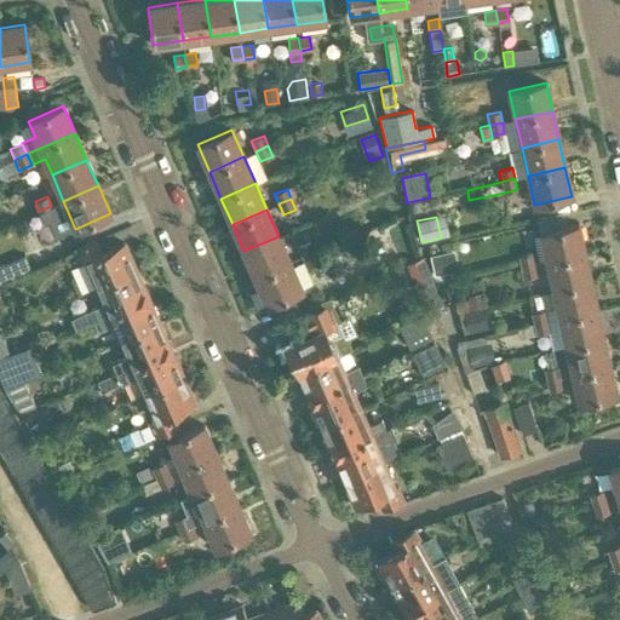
[(540,233),(547,262),(584,253),(578,224),(540,233)]
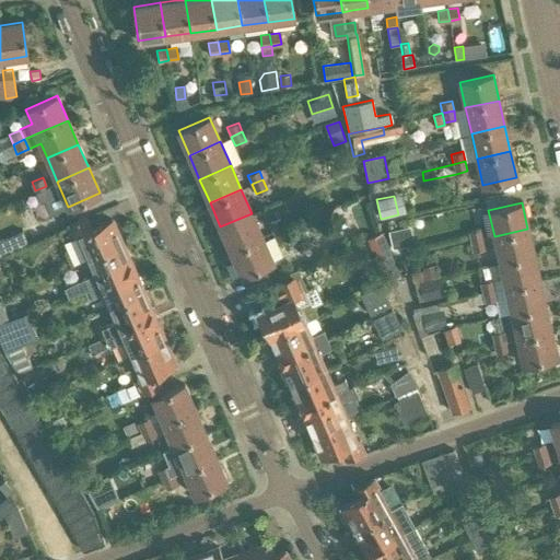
[(220,226),(231,251),(263,236),(252,213),(220,226)]
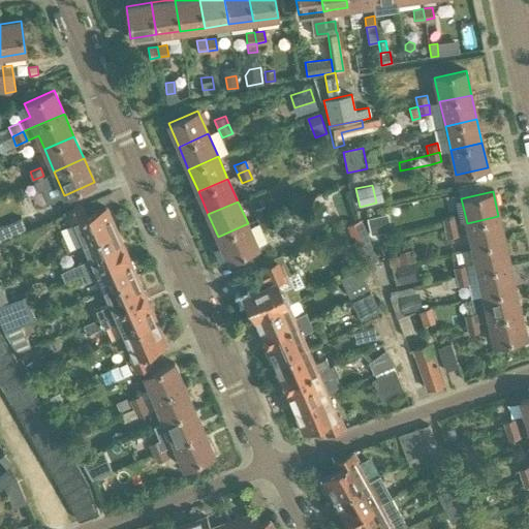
[(73,223),(83,245),(116,231),(105,207),(86,215),(81,205),(64,212),(69,224),(73,223)]
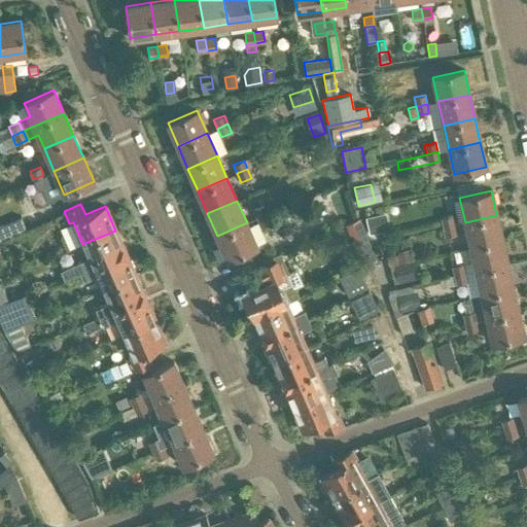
[(252,209),(256,218),(267,214),(264,205),(252,209)]
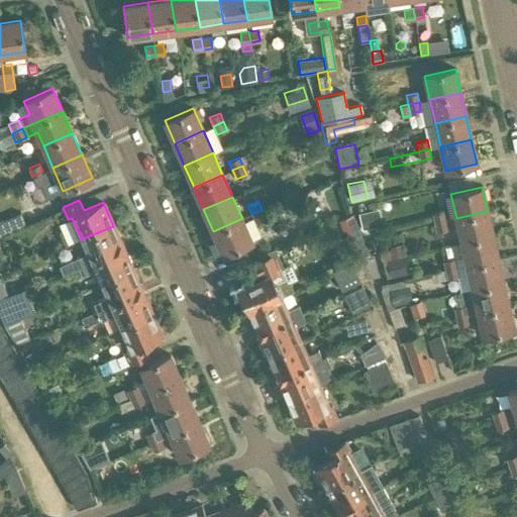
[(276,215),(290,209),(287,202),(272,207),(276,215)]
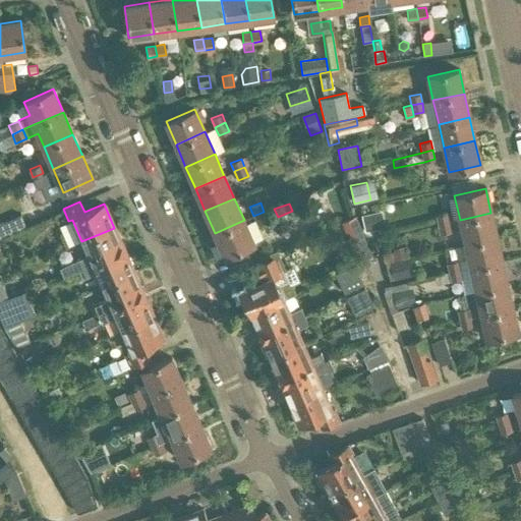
[(268,220),(264,212),(253,216),(257,224),(268,220)]
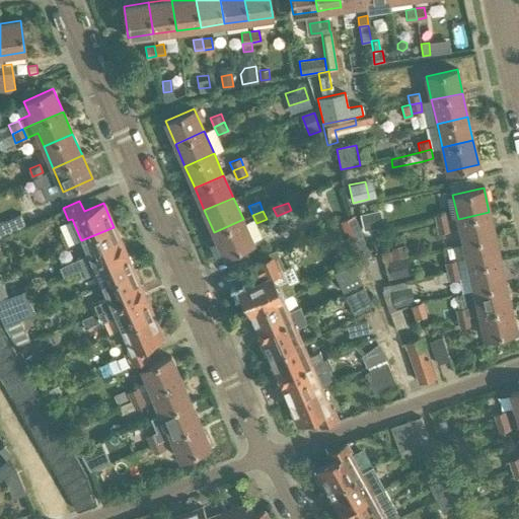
[(376,227),(373,212),(361,214),(364,230),(376,227)]
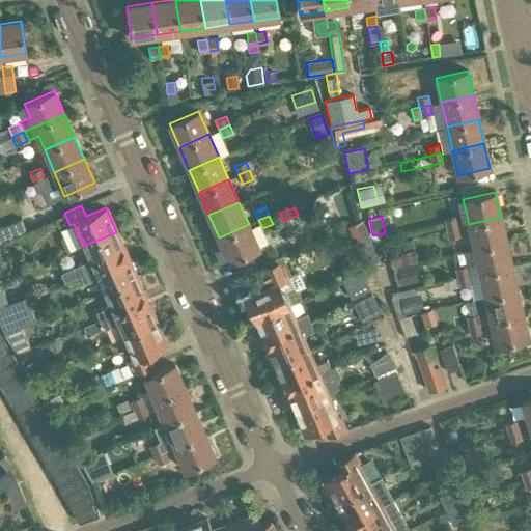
[(444,219),(446,229),(457,226),(455,217),(444,219)]
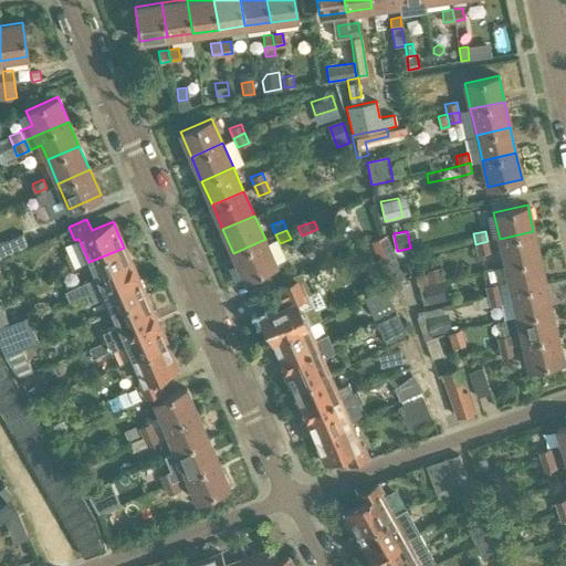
[(538,257),(533,231),(500,239),(505,264),(538,257)]
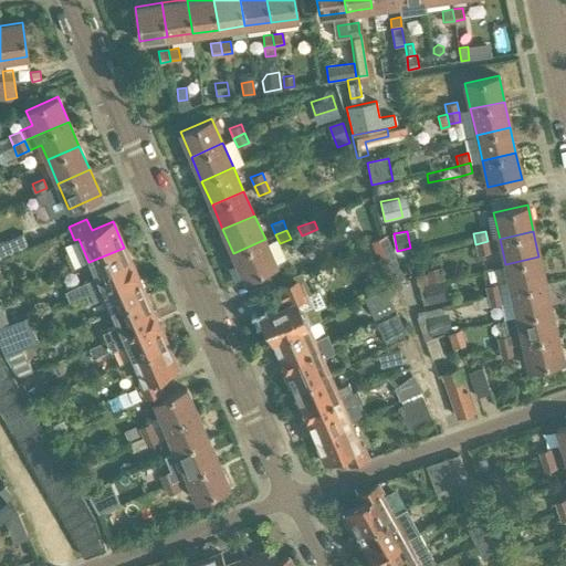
[(22,233),(0,242),(0,257),(28,245),(22,233)]
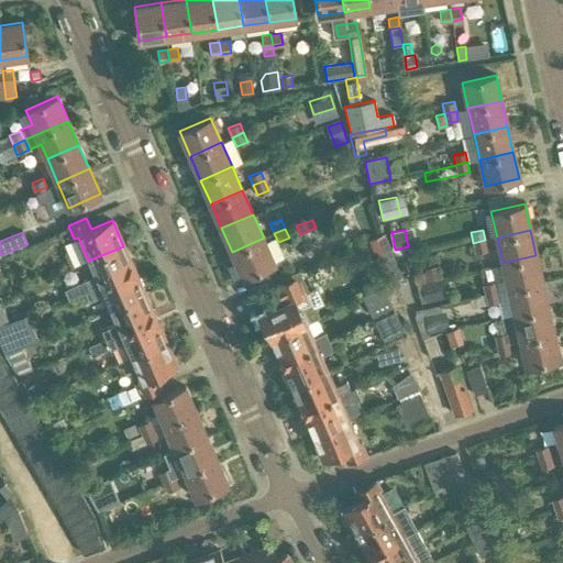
[(373,251),(376,250),(387,245),(383,234),(368,241),(373,251)]
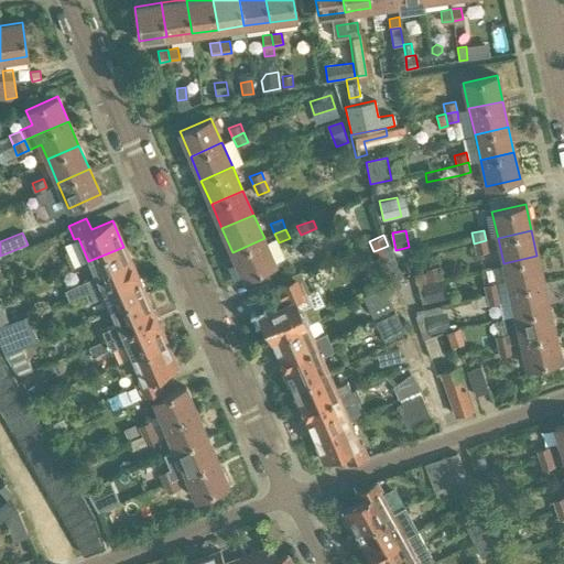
[(264,238),(232,252),(243,278),(274,263),(264,238)]
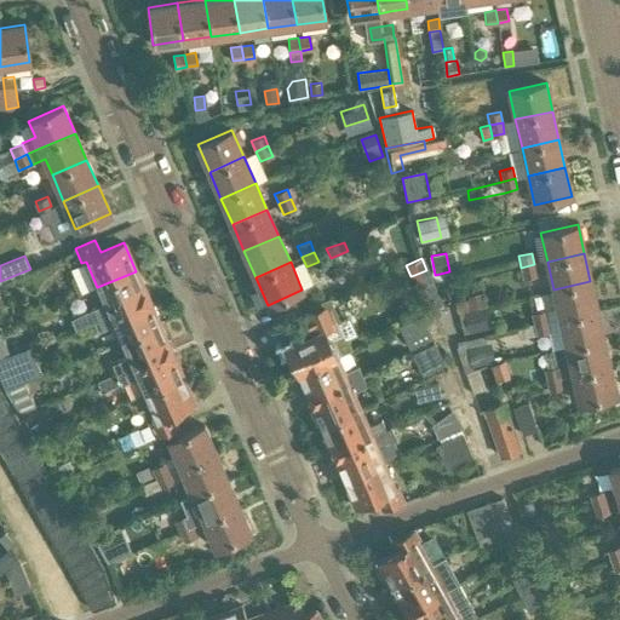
[(537,275),(534,264),(521,268),(523,279),(537,275)]
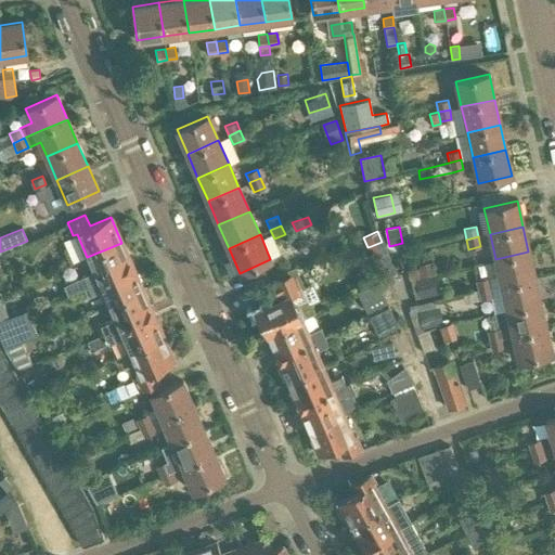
[(76,262),(81,276),(64,284),(67,294),(82,287),(82,286),(131,266),(121,243),(87,257),(76,262)]
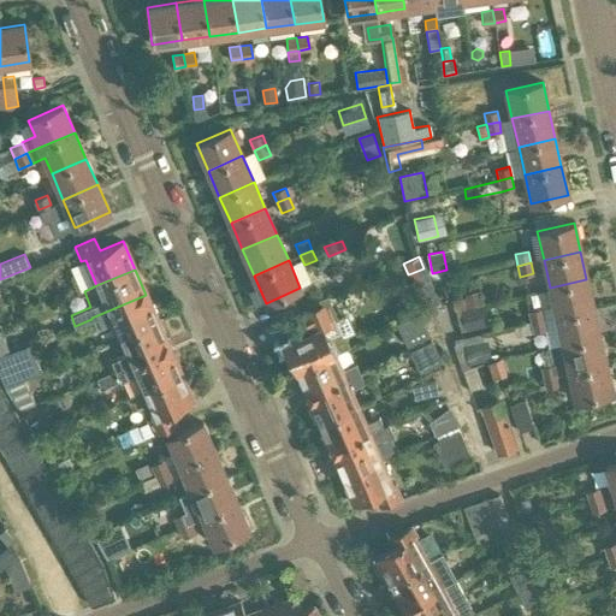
[(550,288),(554,306),(556,315),(593,308),(586,279),(550,288)]
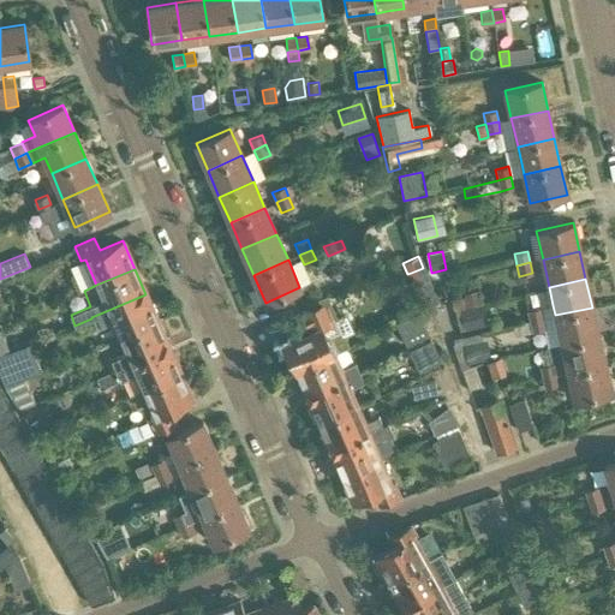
[(431,285),(418,290),(427,309),(439,304),(431,285)]
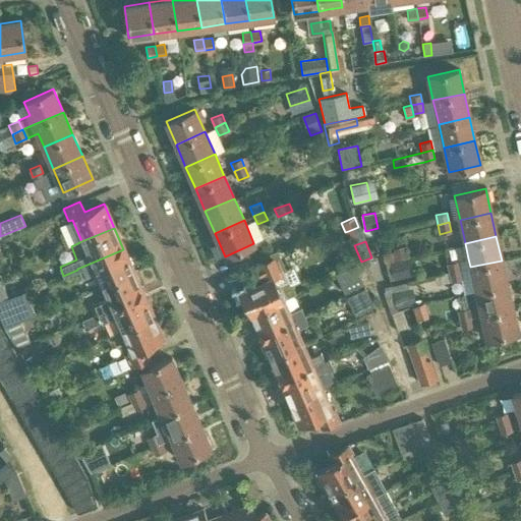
[(395,249),(397,257),(408,255),(406,244),(395,246),(395,249)]
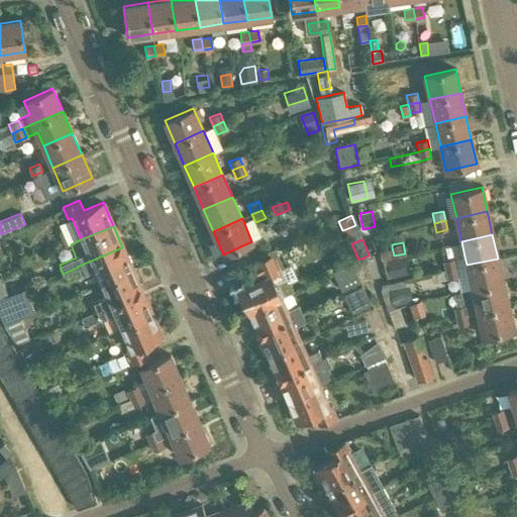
[(88,289),(100,283),(132,270),(122,247),(77,267),(77,268),(88,289)]
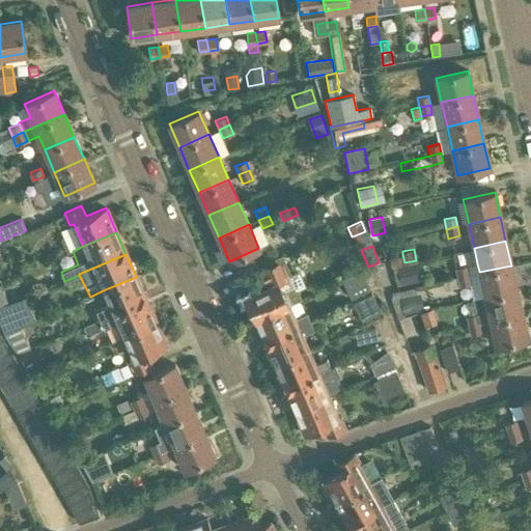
[(244,295),(254,318),(286,304),(287,304),(297,300),(301,298),(297,288),(290,285),(287,277),(290,276),(283,259),(256,271),(262,286),(244,295)]
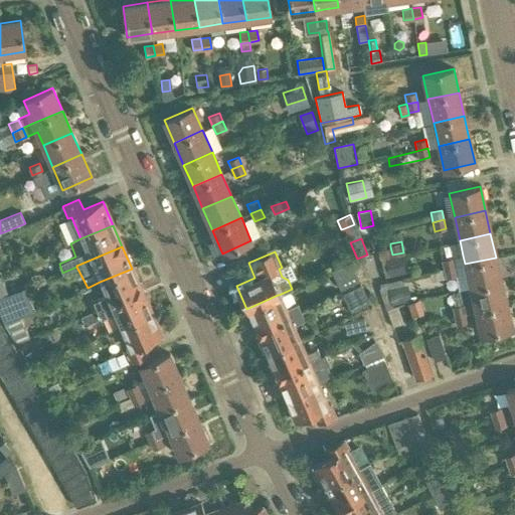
[(455,266),(465,264),(463,255),(453,256),(455,266)]
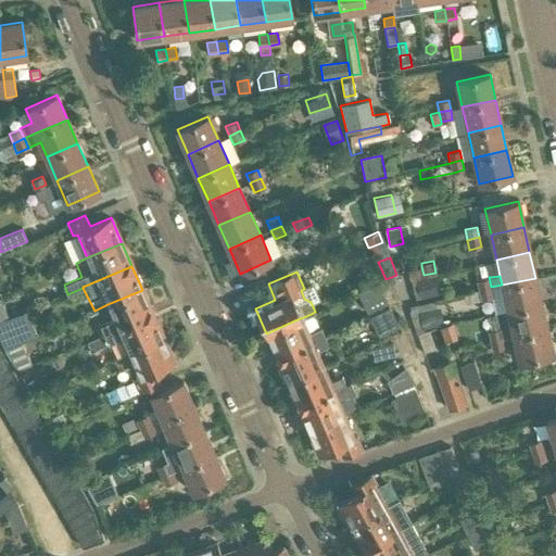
[(420,299),(439,294),(434,277),(416,280),(420,299)]
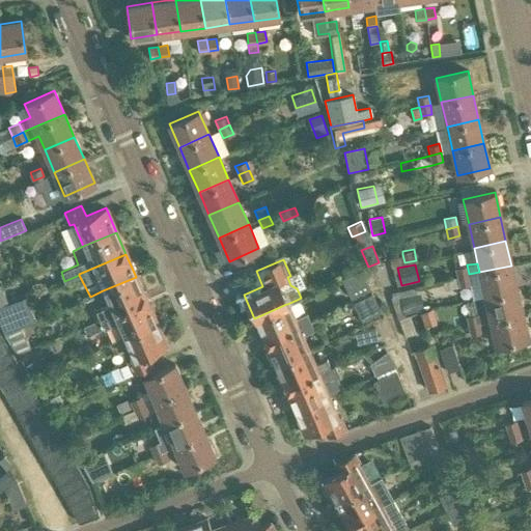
[(454,268),(456,277),(469,274),(467,264),(454,268)]
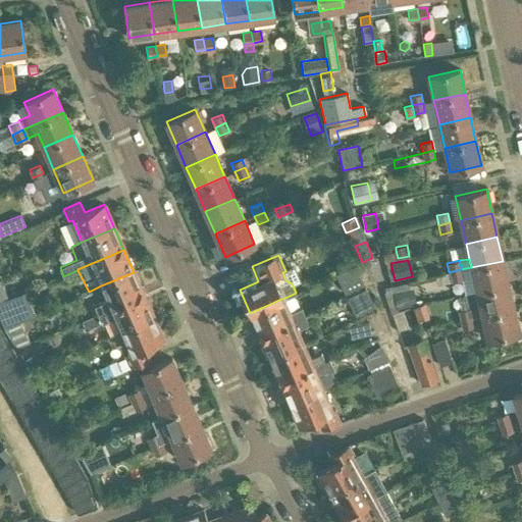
[(508,284),(503,261),(471,267),(476,292),(508,284)]
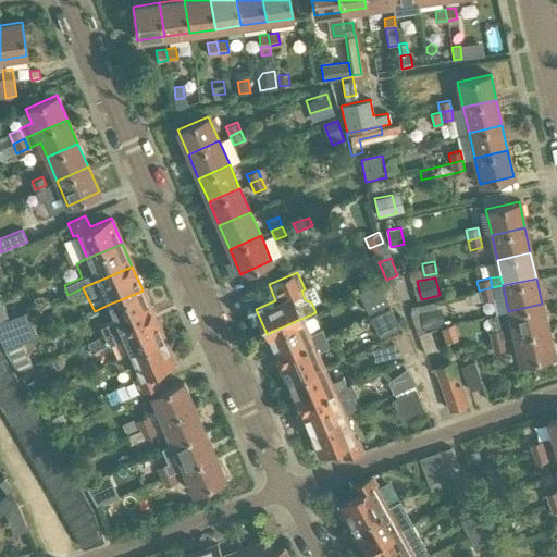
[(368,313),(388,302),(379,283),(358,293),(368,313)]
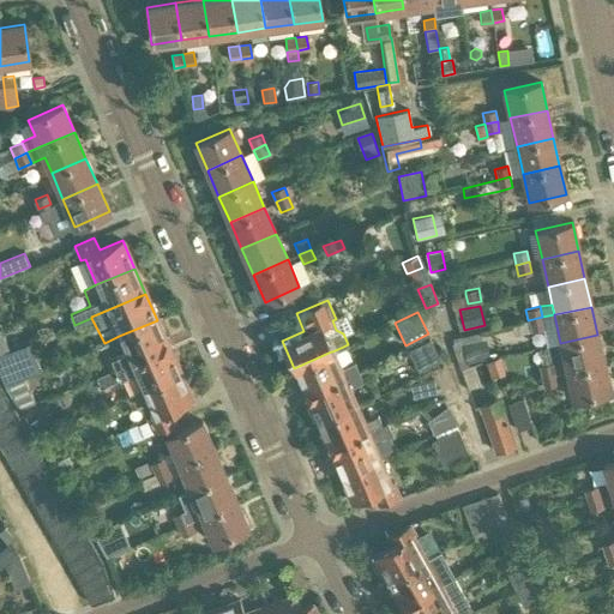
[(545,327),(542,317),(528,320),(530,331),(545,327)]
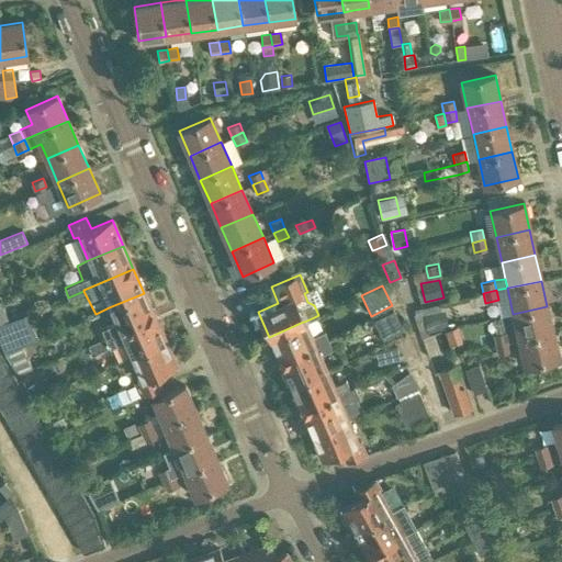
[(154,317),(144,293),(109,307),(115,323),(119,332),(154,317)]
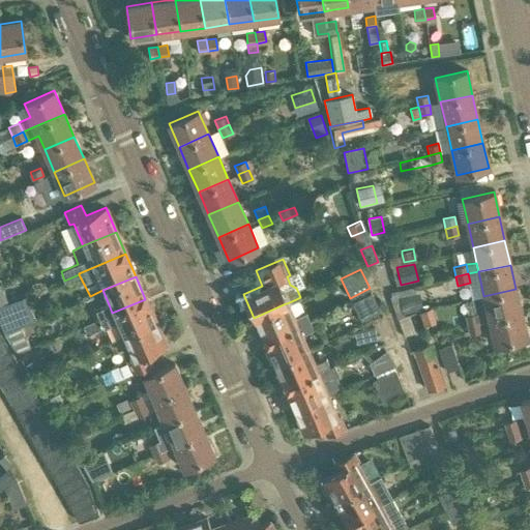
[(442,280),(444,289),(458,286),(455,276),(442,280)]
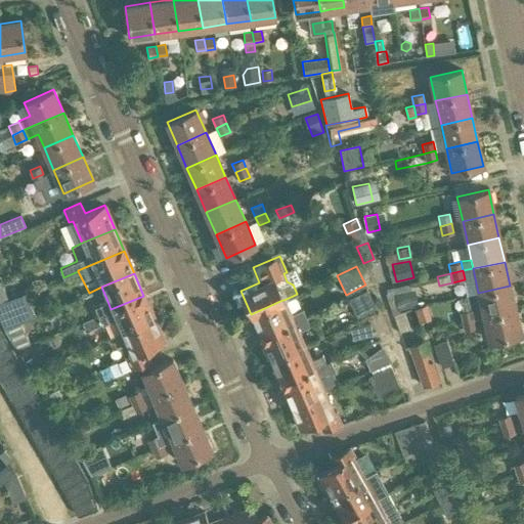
[(0,301),(8,298),(0,278),(0,301)]
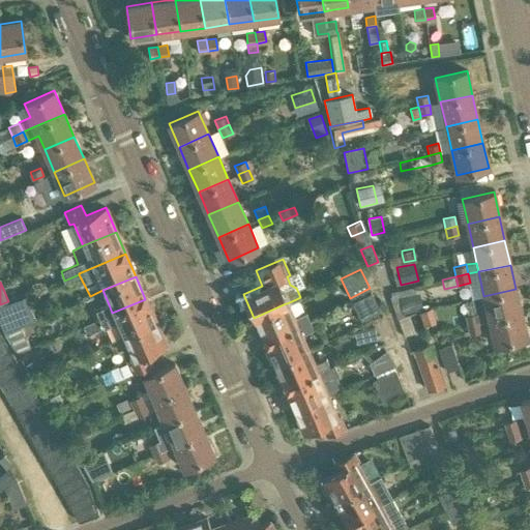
[(483,296),(489,320),(521,313),(516,289),(483,296)]
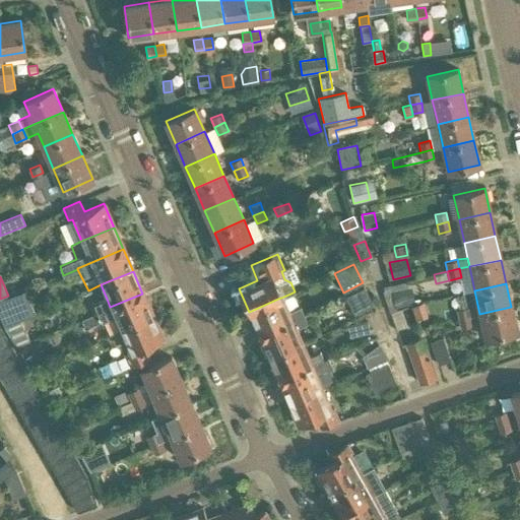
[(345,298),(354,315),(374,306),(365,287),(345,298)]
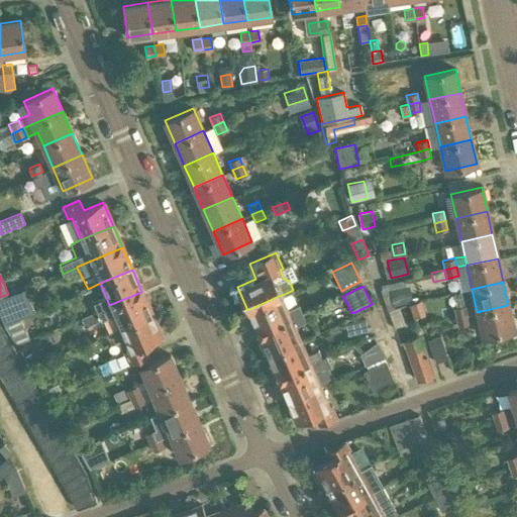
[(412,301),(408,286),(406,287),(390,291),(394,305),(412,301)]
